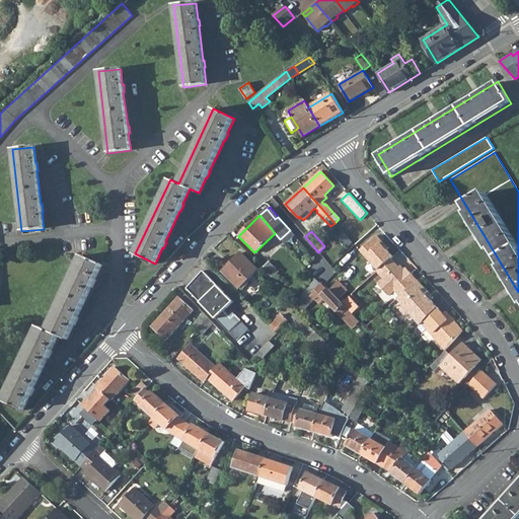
[(337,238),(346,248),(352,242),(343,233),(337,238)]
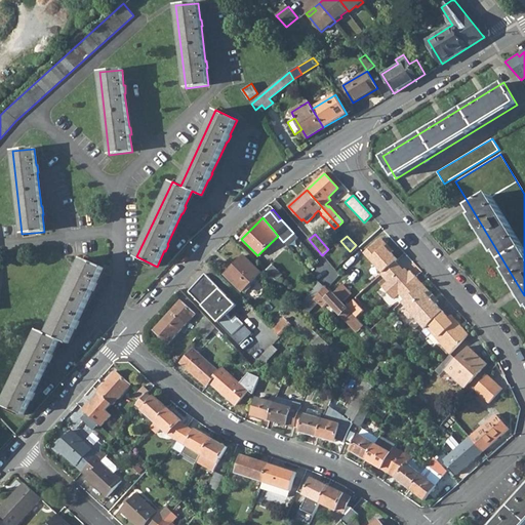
[(395,261),(398,259),(392,253),(386,246),(387,244),(381,238),(365,253),(382,273),(395,261)]
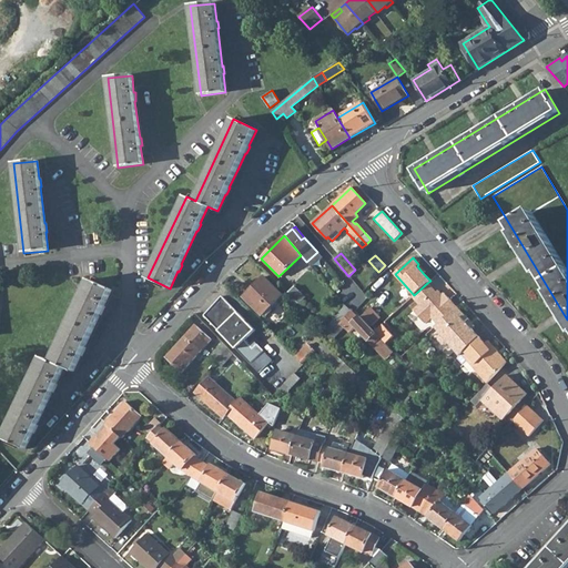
[(243,297),(261,315),(281,295),(263,276),(243,297)]
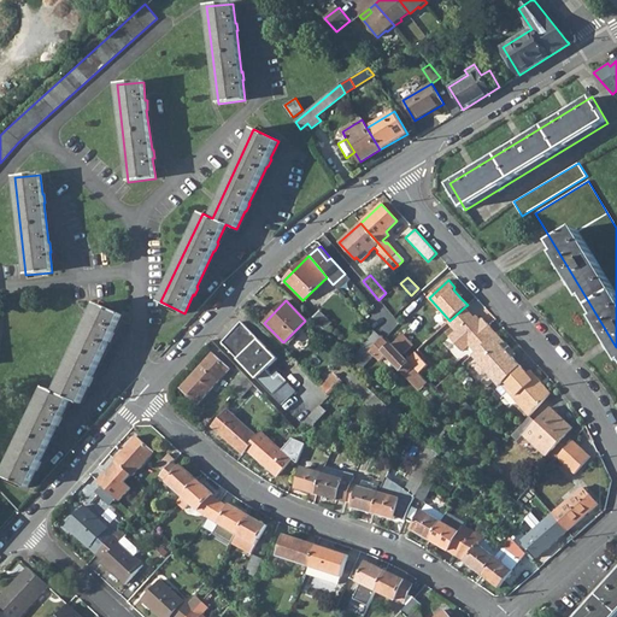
[(3,477),(27,489),(35,469),(37,470),(41,462),(40,462),(47,444),(57,424),(58,425),(62,417),(60,417),(69,399),(78,404),(87,385),(89,386),(93,378),(92,377),(99,359),(109,341),(110,341),(113,334),(112,333),(121,315),(97,304),(54,393),(45,388),(3,477)]
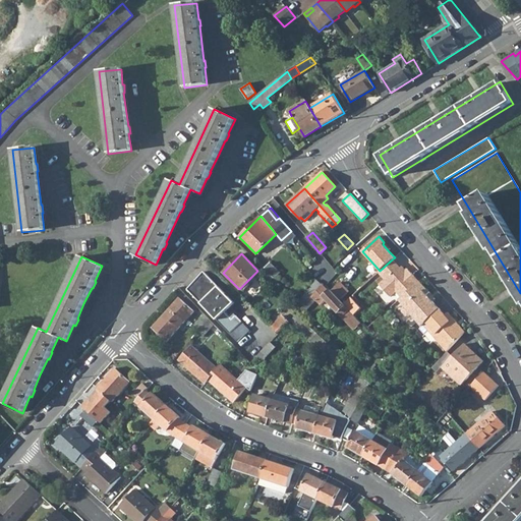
[(402,296),(419,281),(411,273),(409,274),(405,270),(402,267),(400,268),(392,259),(380,271),(380,272),(379,273),(385,280),(380,285),(390,297),(396,291),(401,297),(402,296)]
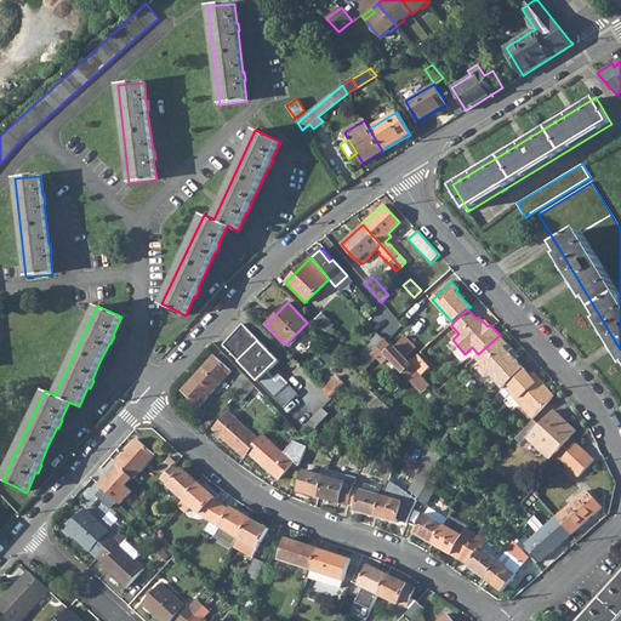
[(313,320),(325,331),(332,324),(320,313),(313,320)]
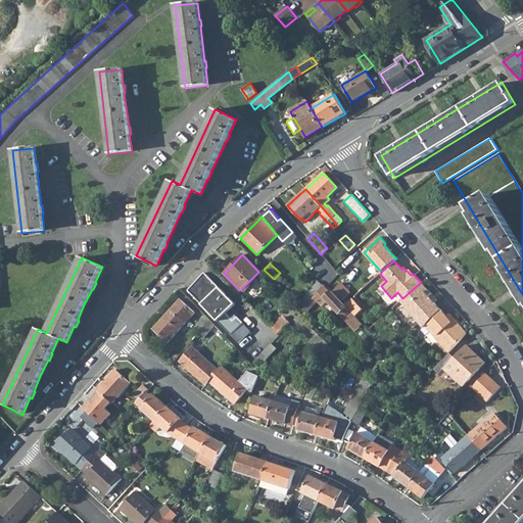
[(188,290),(237,343),(249,332),(233,315),(229,318),(225,314),(234,304),(204,273),(188,290)]
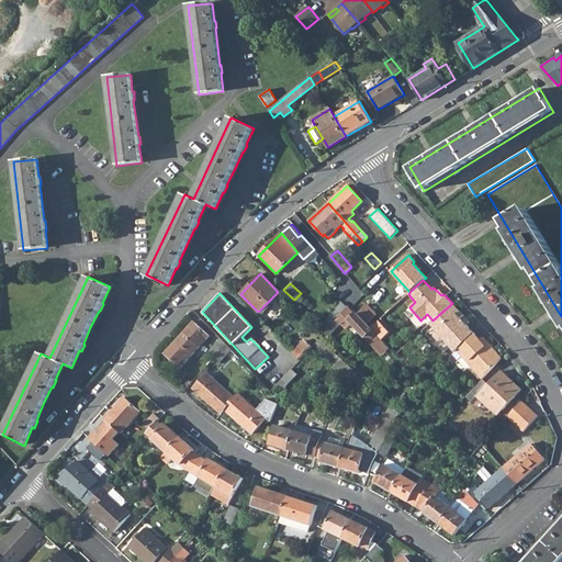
[(456,351),(473,334),(467,325),(461,318),(463,316),(452,303),(434,319),(433,321),(430,323),(436,330),(435,332),(434,336),(438,340),(441,341),(444,338),(456,351)]
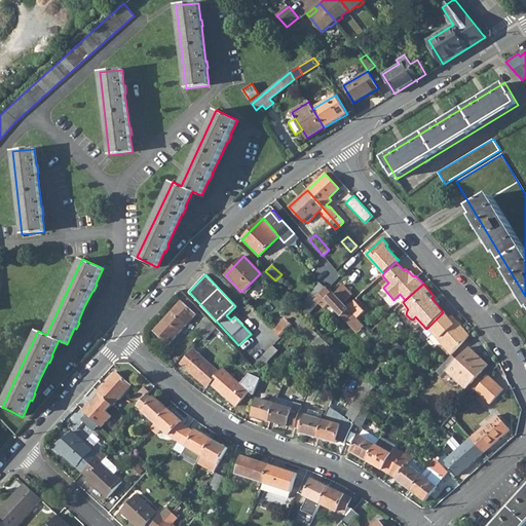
[(324,289),(320,285),(310,295),(314,299),(318,303),(324,307),(329,303),(344,321),(349,315),(350,317),(346,322),(357,334),(364,327),(358,320),(347,308),(342,303),(334,294),(333,293),(331,295),(325,288),(324,289)]
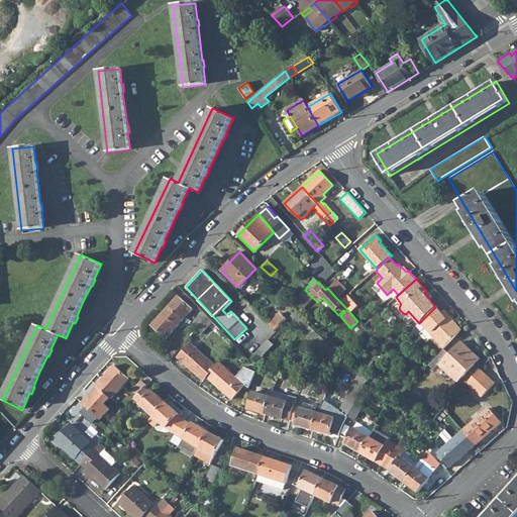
[(337,280),(328,289),(336,298),(345,289),(337,280)]
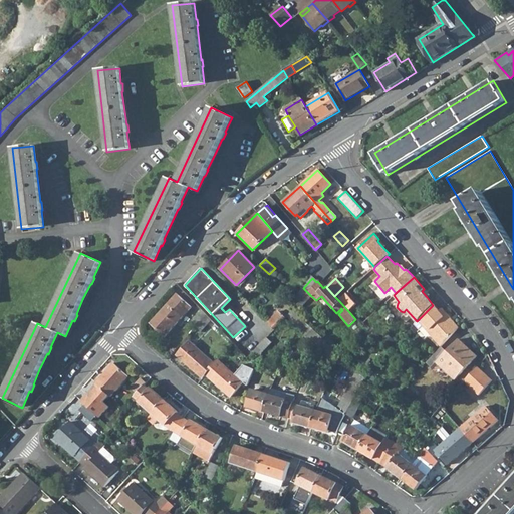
[(311,296),(307,292),(295,306),(299,309),(311,296)]
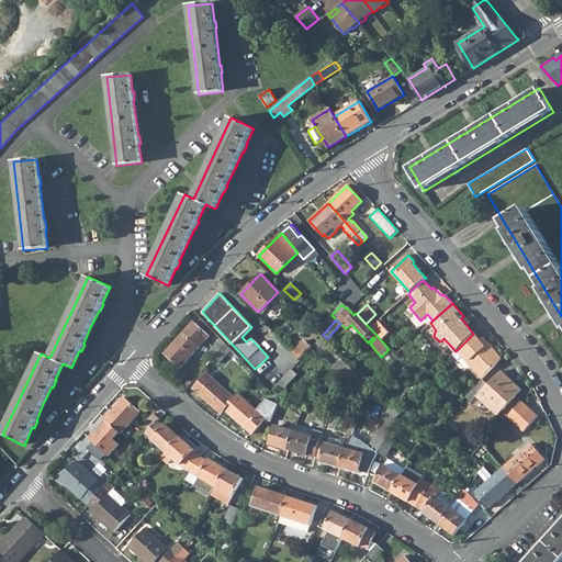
[(390,334),(379,322),(371,329),(382,341),(390,334)]
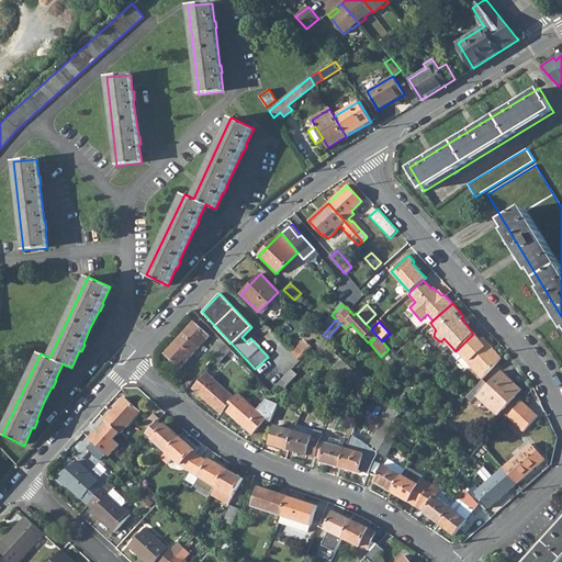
[(165,353),(180,368),(199,347),(183,333),(165,353)]
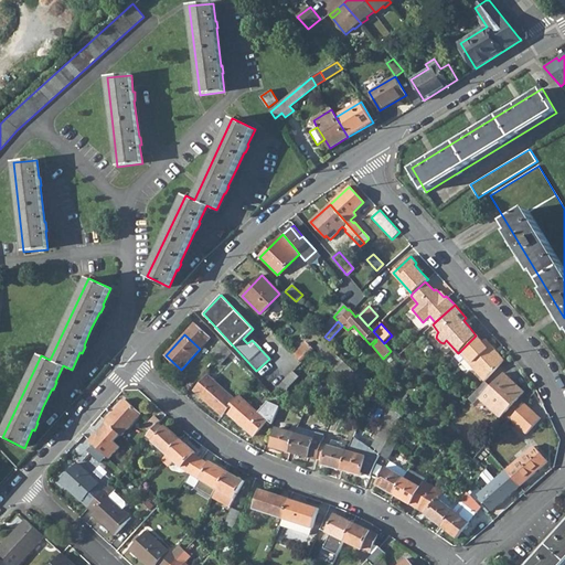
[(465,359),(484,382),(488,377),(503,360),(484,339),(481,342),(476,336),(458,353),(455,356),(460,363),(465,359)]
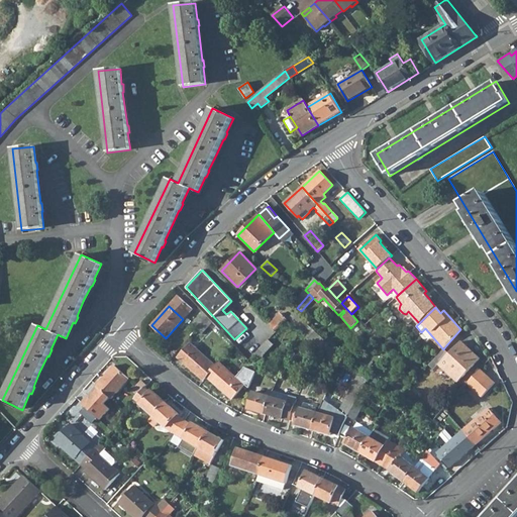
[(271,323),(277,329),(288,318),(282,312),(271,323)]
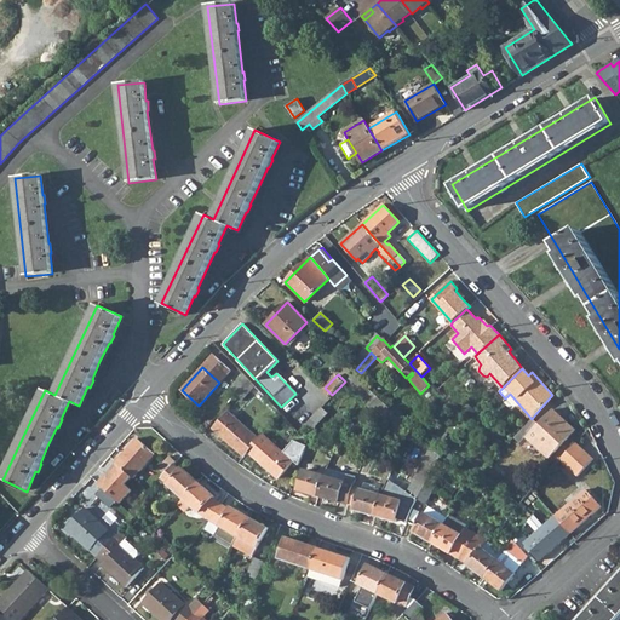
[(345,382),(359,395),(363,385),(351,374),(345,382)]
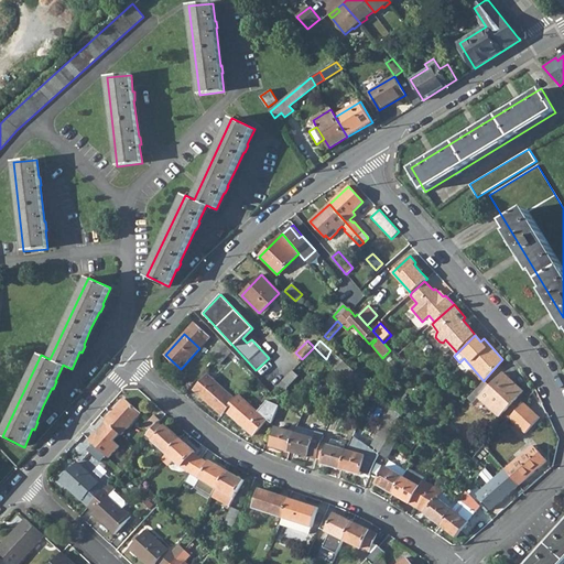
[(209,355),(215,359),(227,347),(221,342),(209,355)]
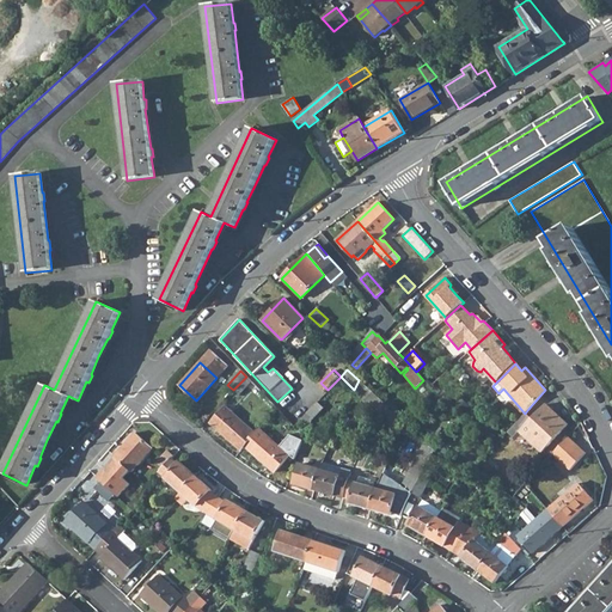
[(233,390),(238,396),(251,383),(246,377),(233,390)]
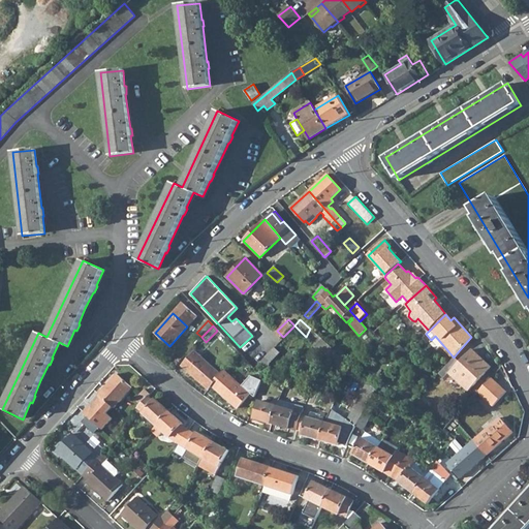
[(306,337),(325,355),(330,347),(310,329),(306,337)]
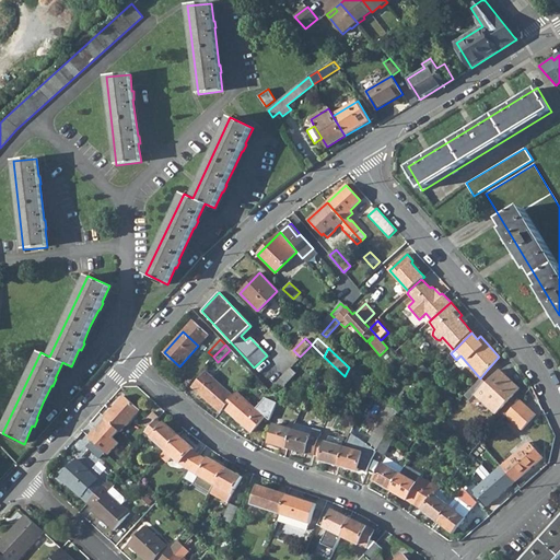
[(345,376),(361,388),(365,384),(349,368),(345,376)]
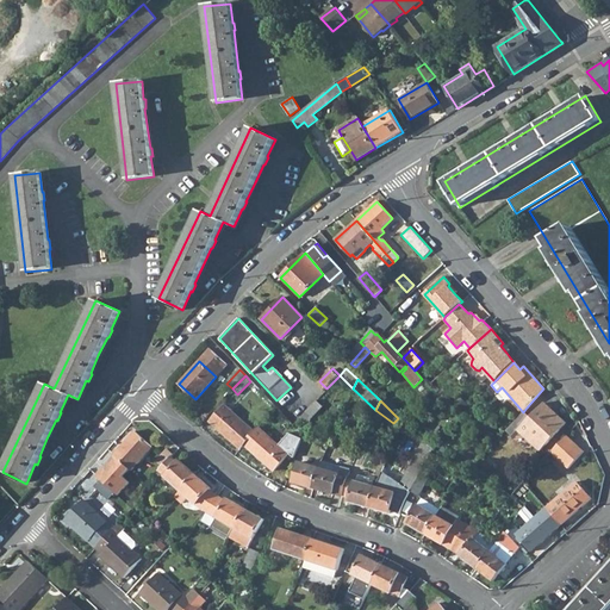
[(305,412),(311,418),(322,408),(316,402),(305,412)]
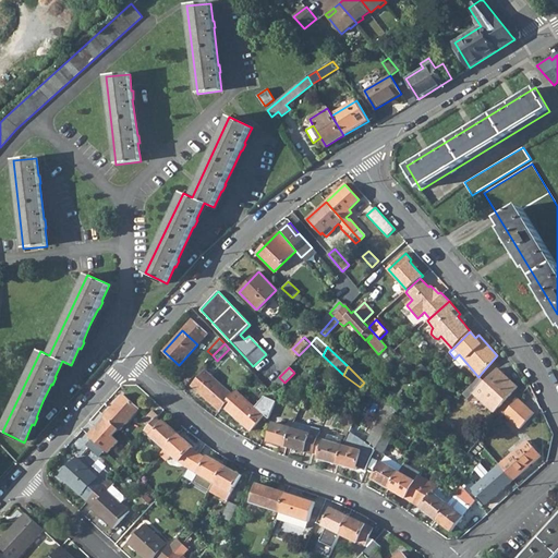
[(497,368),(485,383),(474,395),(475,396),(493,413),(518,387),(497,368)]
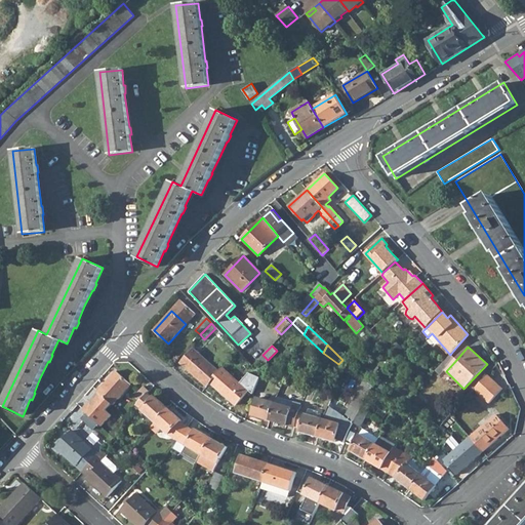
[(209,382),(218,372),(193,349),(179,363),(205,387),(209,382)]
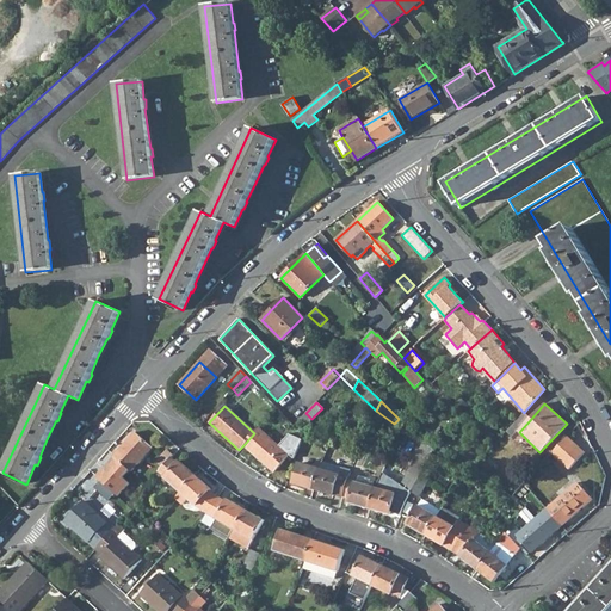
[(301,419),(308,426),(312,419),(306,413),(301,419)]
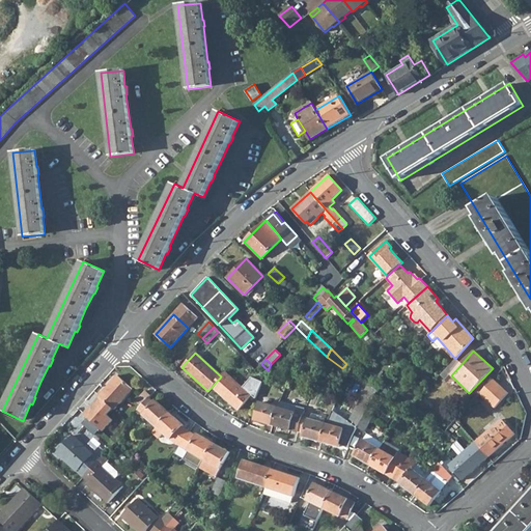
[(448,383),(452,376),(451,375),(462,364),(455,359),(441,374),(448,383)]
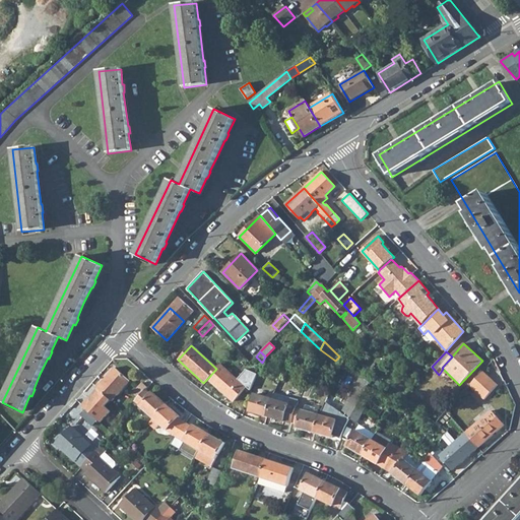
[(207,379),(233,401),(246,387),(220,365),(216,369),(207,379)]
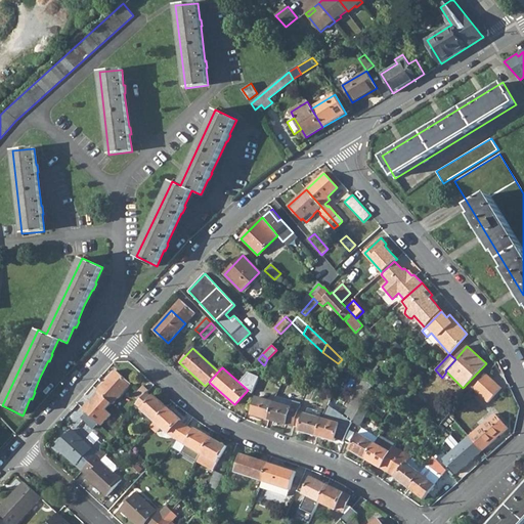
[(98,391),(113,403),(130,384),(116,370),(98,391)]
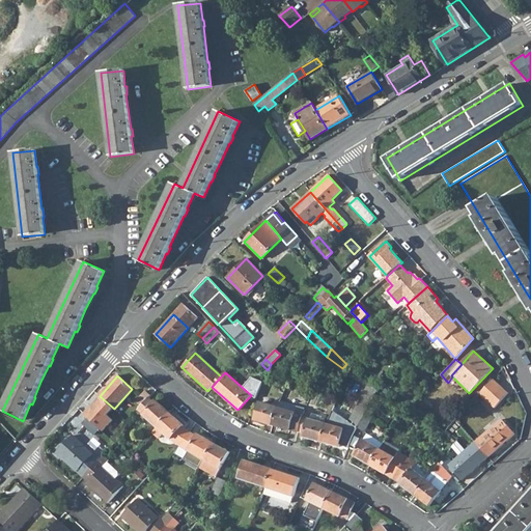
[(478,394),(494,408),(508,393),(493,379),(486,386),(478,394)]
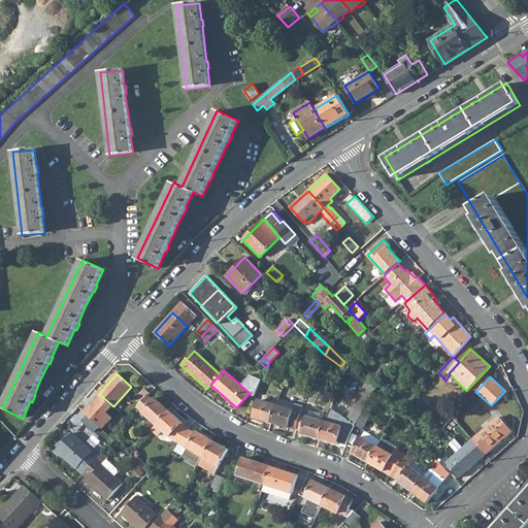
[(347,421),(356,425),(363,411),(374,389),(366,382),(347,421)]
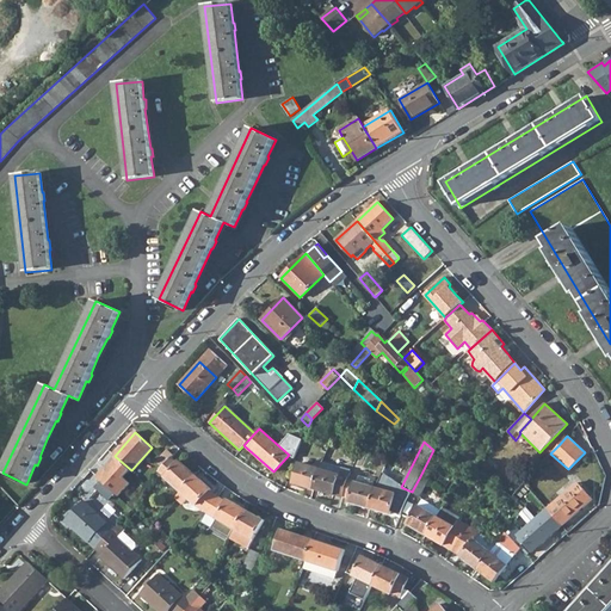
[(159,471),(180,491),(195,475),(179,461),(177,463),(171,457),(159,471)]
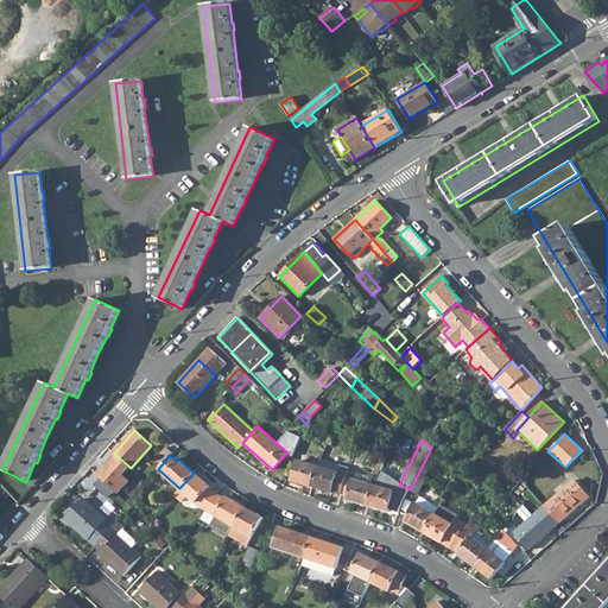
[(340,464),(321,460),(317,467),(311,487),(333,493),(333,492),(341,494),(346,477),(346,476),(337,473),(340,464)]
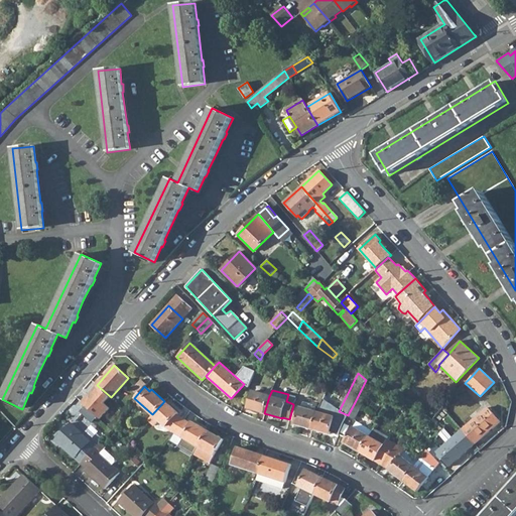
[(264,413),(269,396),(252,391),(248,408),(264,413)]
